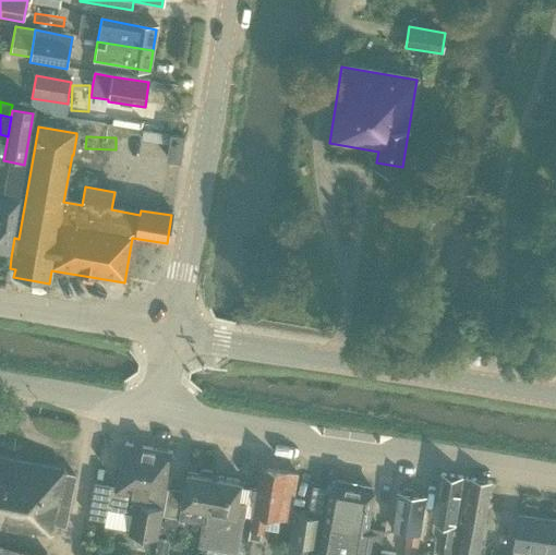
[(183,140),(174,139),(170,137),(167,161),(180,164),(183,140)]
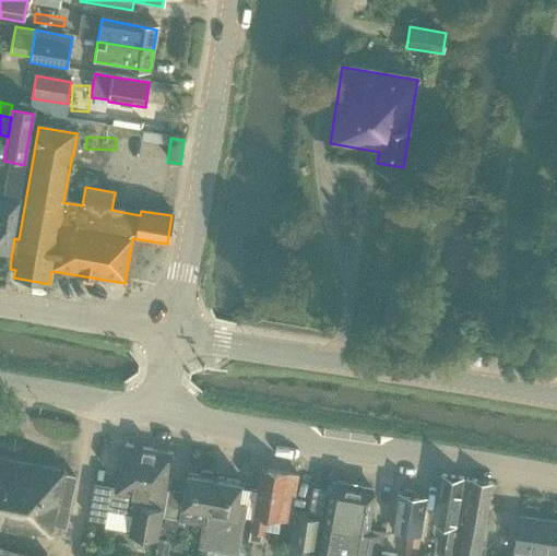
[(0,255),(10,257),(16,221),(20,202),(1,200),(0,206),(0,255)]
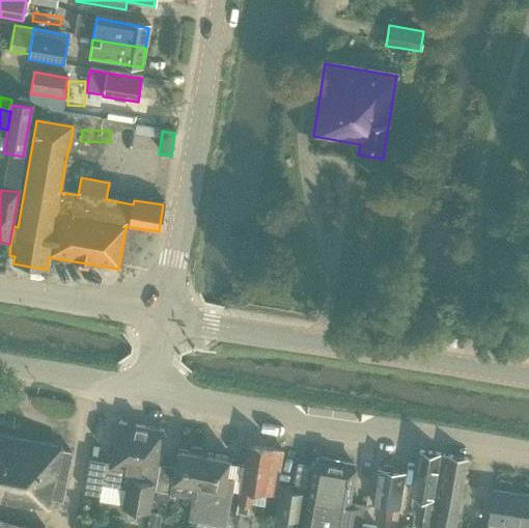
[(151,503),(152,503),(159,465),(159,466),(164,433),(118,424),(110,468),(88,464),(83,495),(100,498),(102,487),(124,491),(121,509),(149,515),(151,503)]
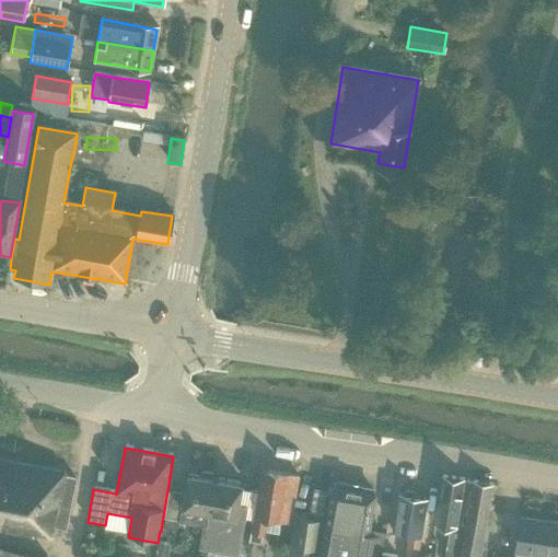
[(65,476),(66,474),(0,460),(0,532),(32,540),(33,536),(51,540),(54,529),(66,531),(77,480),(74,478),(65,476)]
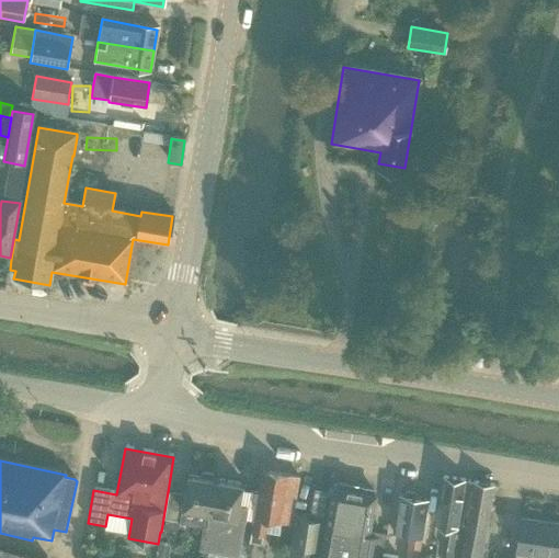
[(168,491),(163,520),(180,523),(203,527),(203,526),(205,527),(207,515),(208,515),(215,480),(212,475),(203,474),(198,477),(187,475),(184,494),(168,492),(168,491)]
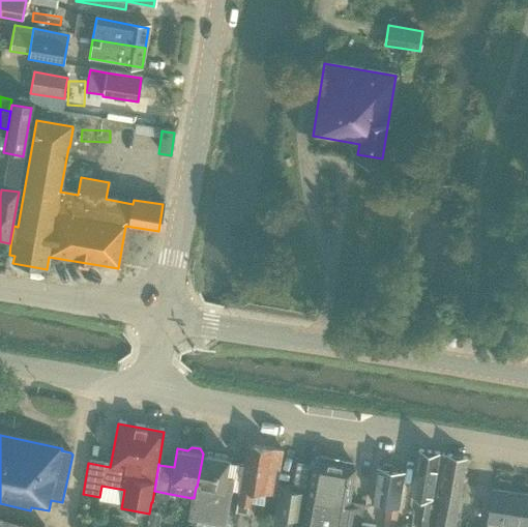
[(274,497),(283,454),(246,447),(243,467),(239,493),(237,504),(235,514),(245,516),(247,506),(251,506),(254,493),(274,497)]
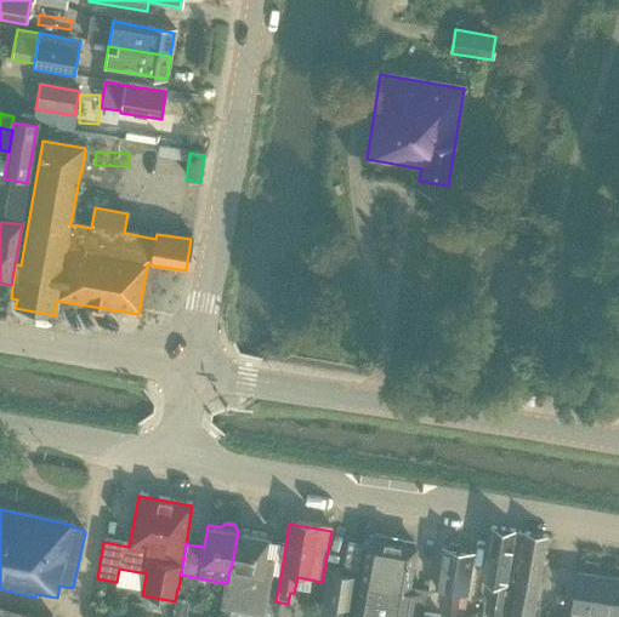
[(518,533),(500,531),(489,529),(484,561),(481,582),(510,588),(514,571),(516,572),(517,569),(512,567),(518,533)]
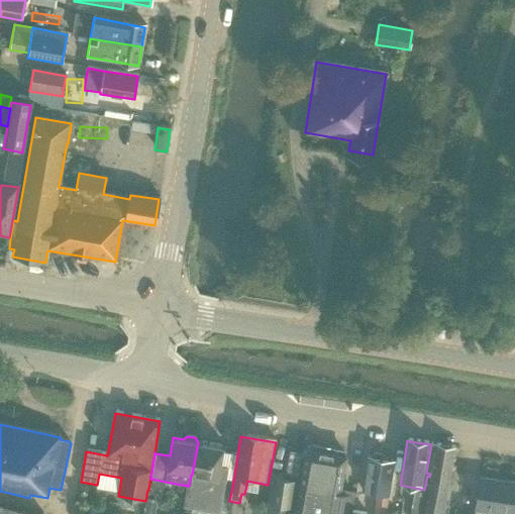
[(221,468),(223,453),(224,446),(198,442),(192,475),(191,475),(189,486),(187,485),(187,486),(183,507),(220,513),(227,469),(221,468)]
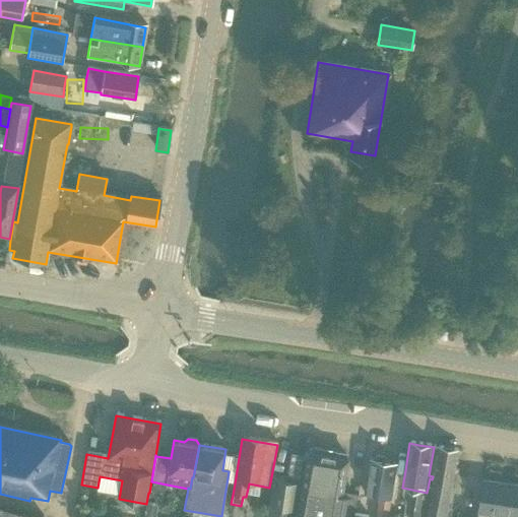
[(445,516),(457,451),(448,449),(434,447),(429,475),(433,476),(432,479),(425,516),(445,516)]
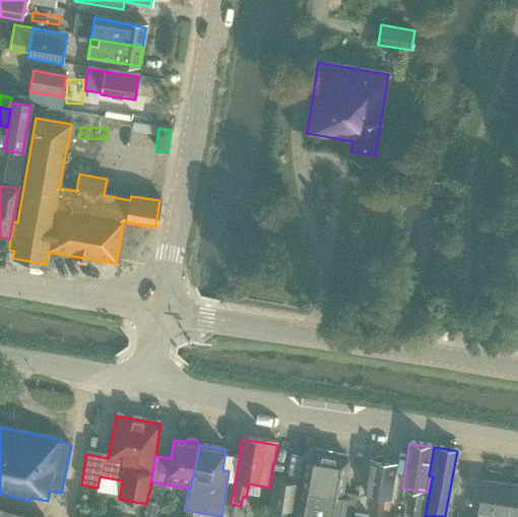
[(347,461),(345,460),(346,458),(335,456),(335,455),(322,453),(321,453),(311,452),(311,454),(308,453),(302,491),(300,491),(295,516),(362,516),(355,515),(358,500),(341,497),(347,461)]
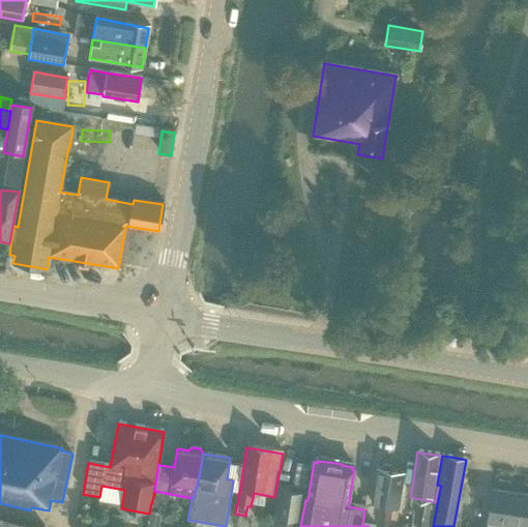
[(233,480),(231,492),(239,493),(243,467),(229,465),(227,479),(233,480)]
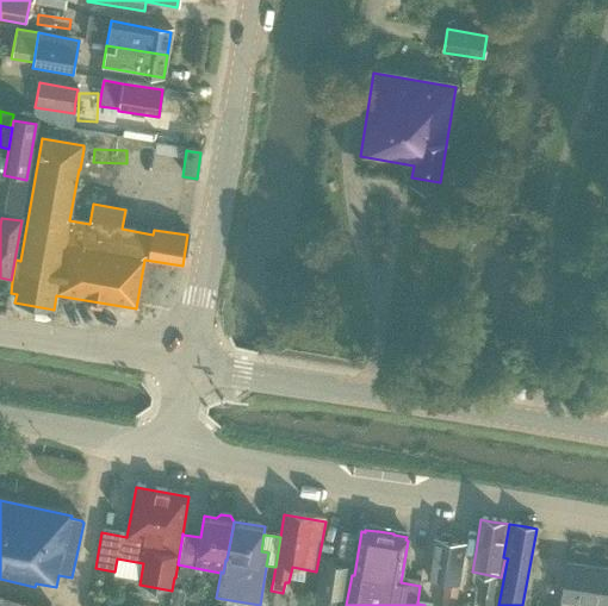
[(454,605),(464,545),(451,543),(450,538),(441,537),(439,542),(434,541),(427,581),(444,583),(440,605),(454,605)]
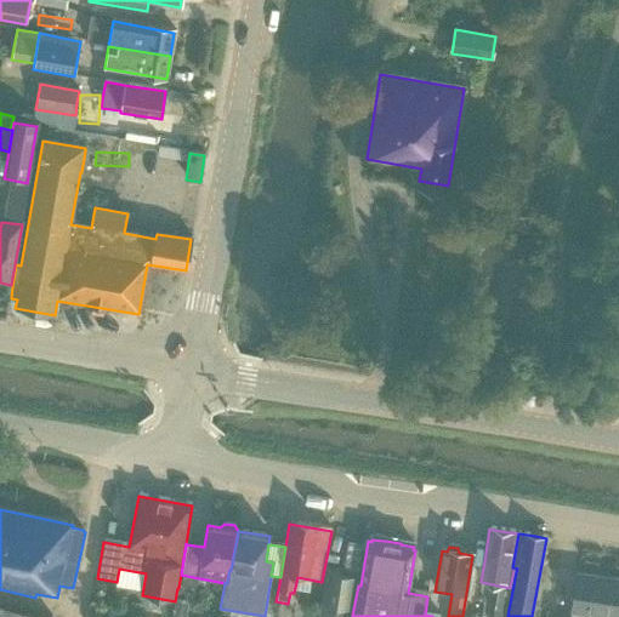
[(321,604),(318,616),(350,616),(352,610),(357,578),(327,572),(322,604),(321,604)]
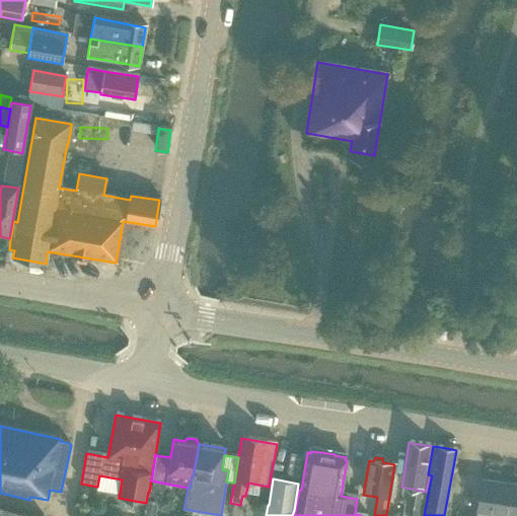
[(516,515),(516,486),(482,481),(475,515),(489,515),(516,515)]
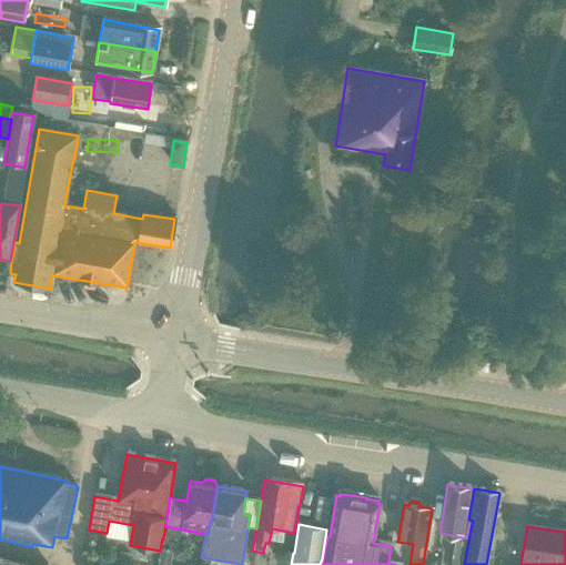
[(455,541),(452,560),(463,561),(465,543),(455,541)]
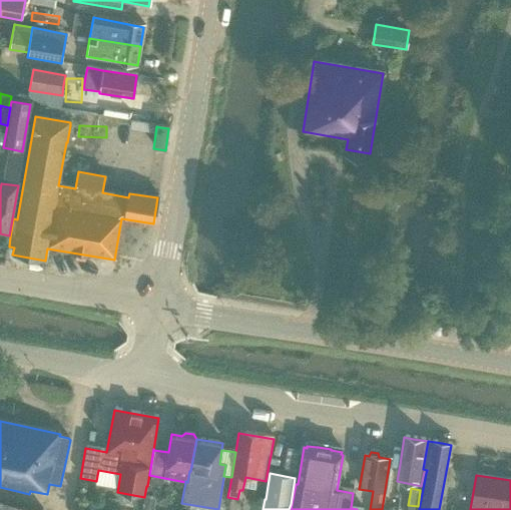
[(152,509),(154,499),(144,497),(142,509),(152,509)]
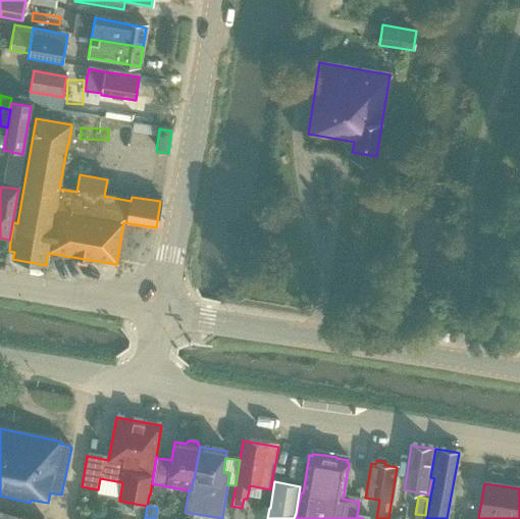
[(38,518),(20,515),(0,510),(0,518),(38,518)]
